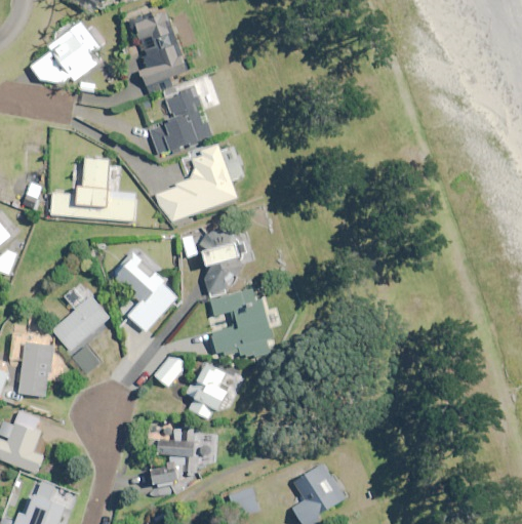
[(103,0),(81,0),(92,10),(103,0)]
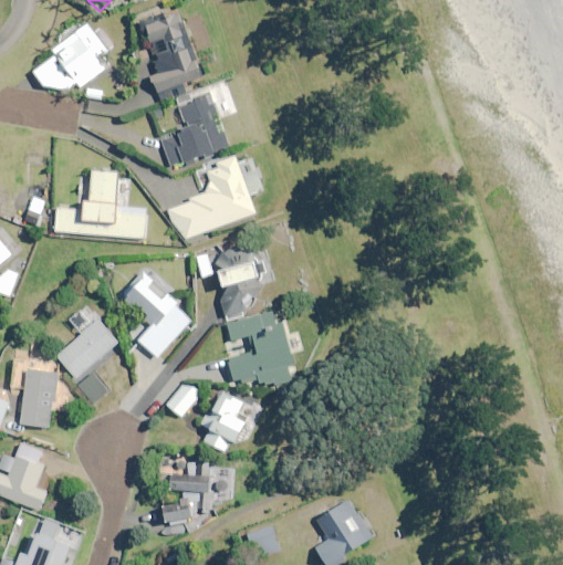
[(200,75),(178,13),(144,25),(160,74),(152,77),(158,94),(180,86),(179,83),(200,75)]
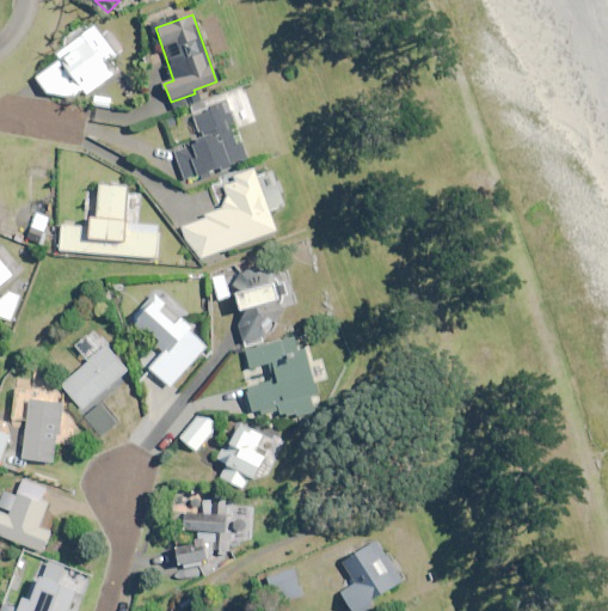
[(115,53),(91,24),(54,55),(57,59),(35,78),(47,93),(71,98),(83,89),(87,95),(112,73),(104,62),(115,53)]
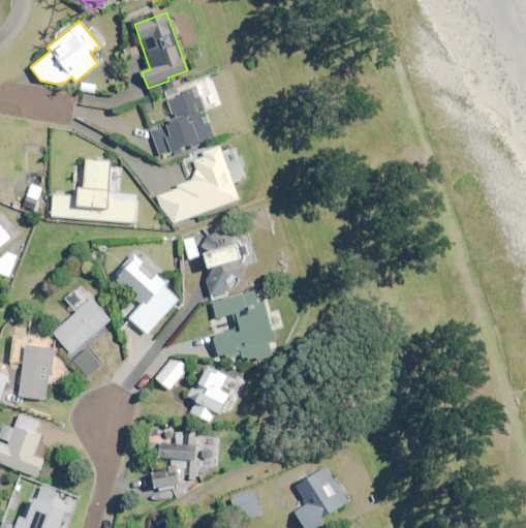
[(214,134),(193,87),(165,99),(174,118),(150,128),(162,156),(214,134)]
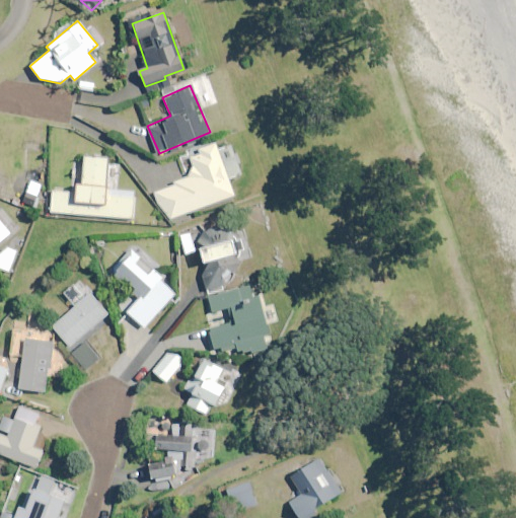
[(42,136),(22,133),(20,147),(39,151),(42,136)]
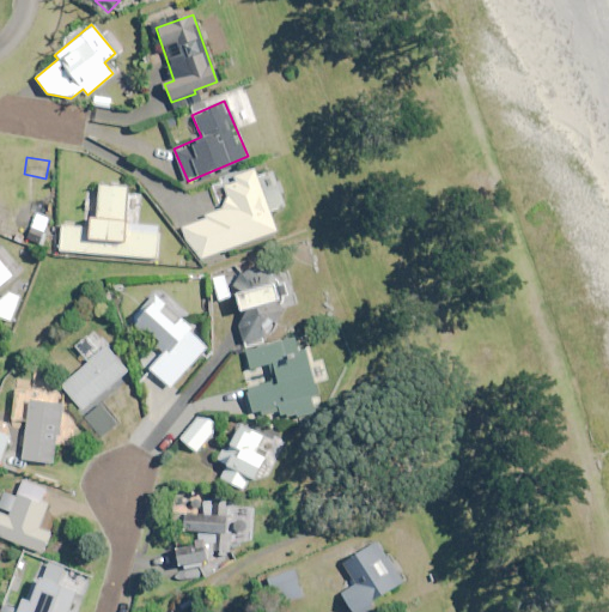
[(275,232),(255,169),(221,180),(230,207),(182,223),(194,260),(275,232)]
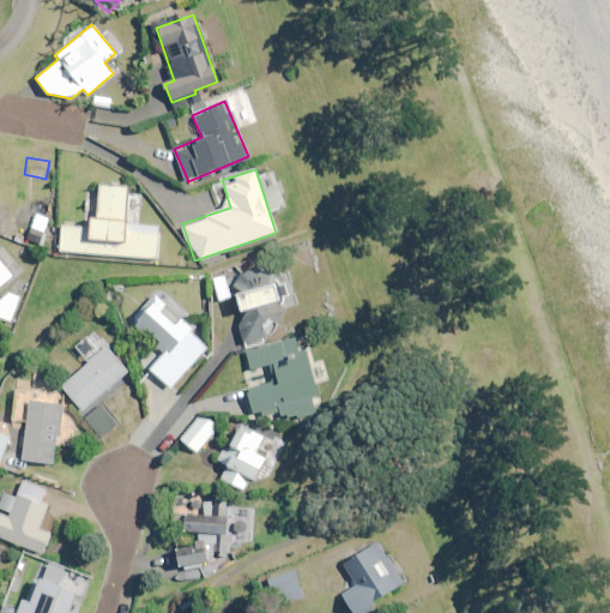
[(127,187),(100,185),(98,212),(91,211),(90,239),(124,241),(127,187)]
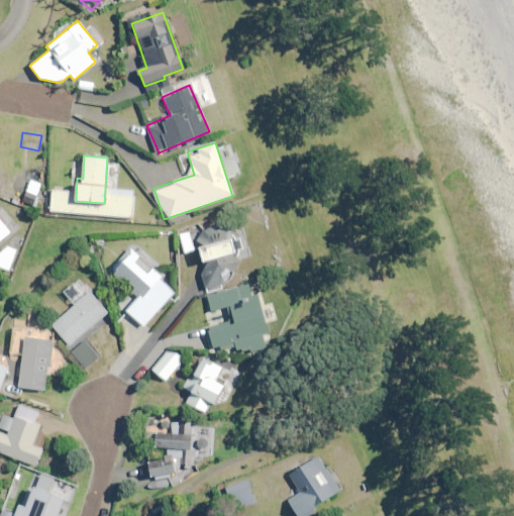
[(31,174),(16,168),(9,186),(36,196),(40,184),(29,180),(31,174)]
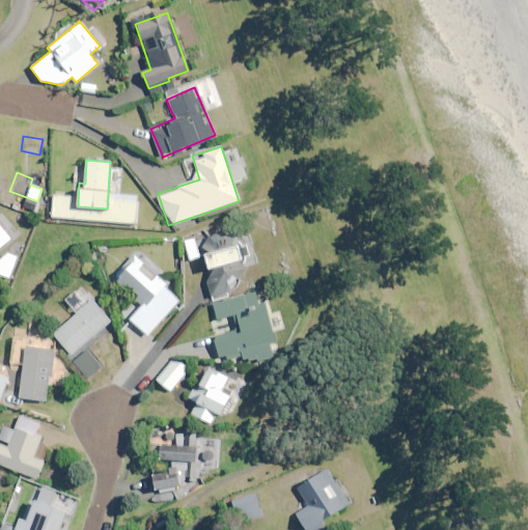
[(2,196),(0,200),(0,202),(17,210),(20,203),(2,196)]
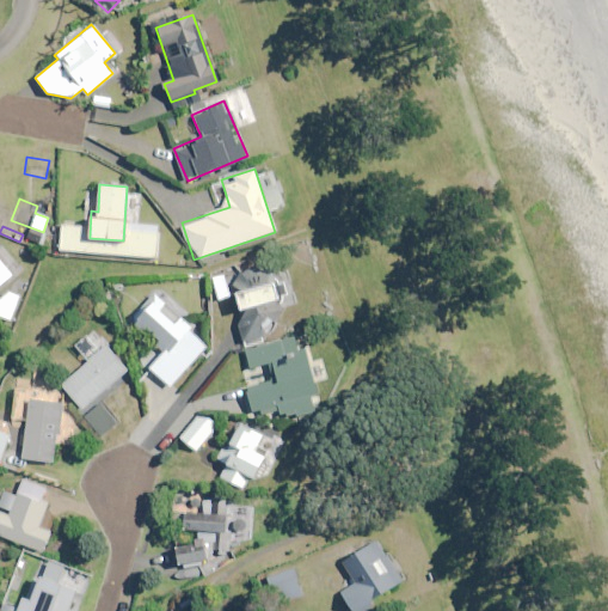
[(158,231),(133,231),(131,256),(157,257),(158,231)]
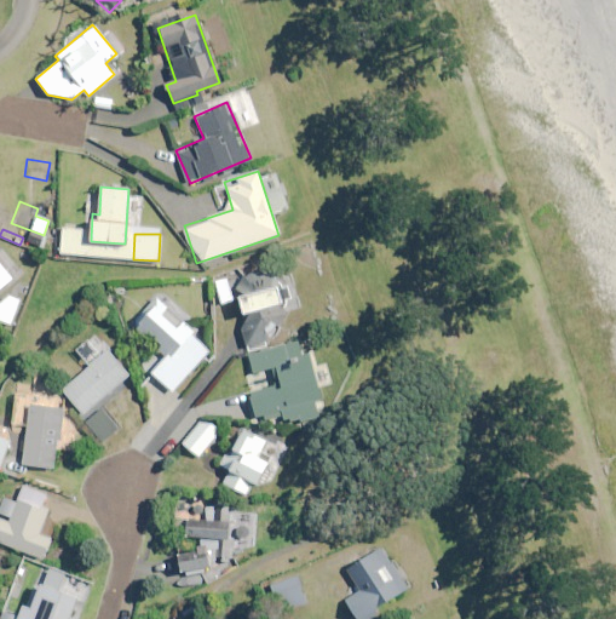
[(0,288),(12,279),(0,264),(0,288)]
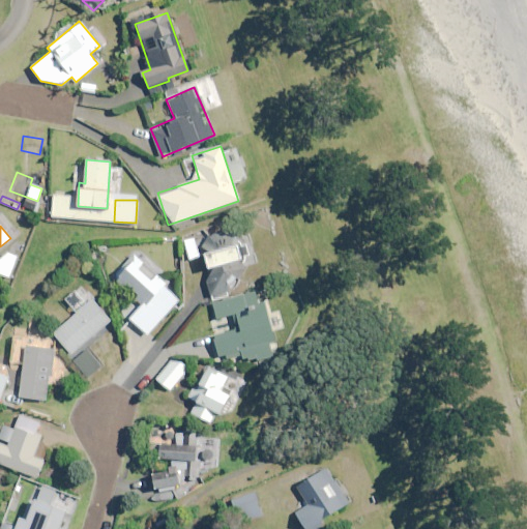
[(227,293),(243,266),(236,240),(234,229),(197,238),(205,271),(211,297),(227,293)]
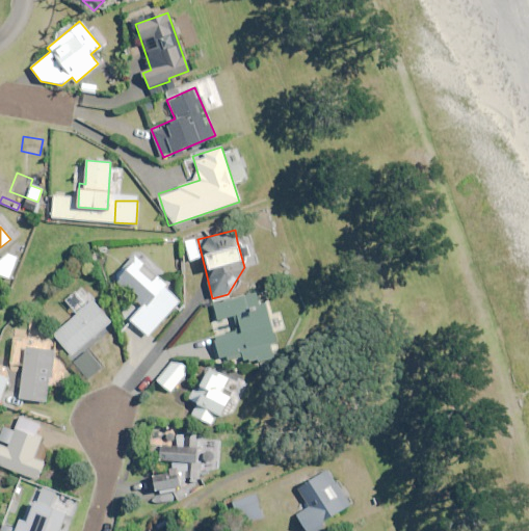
[(199,258),(193,238),(182,241),(188,261),(199,258)]
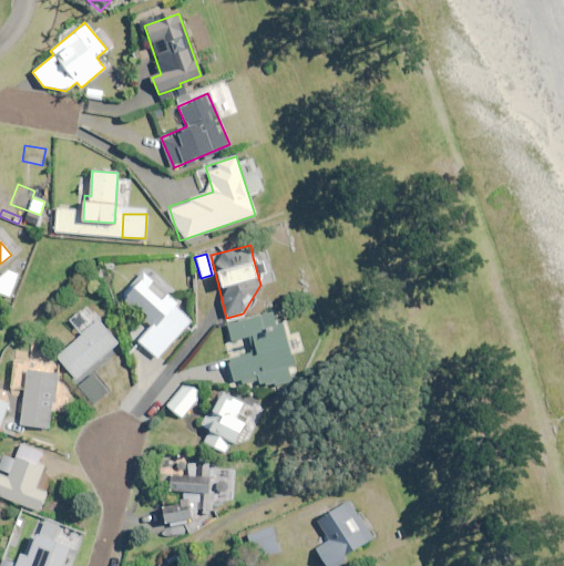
[(153,274),(143,266),(118,298),(133,311),(136,307),(146,316),(144,319),(152,326),(140,341),(161,357),(192,318),(174,304),(176,301),(147,279),(153,274)]
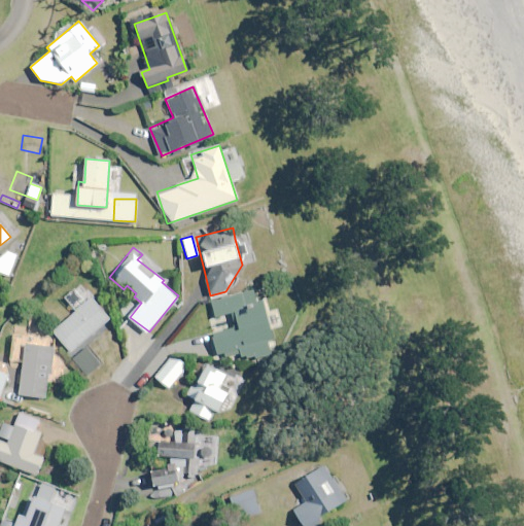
[(255,302),(252,290),(210,301),(214,317),(231,312),(235,328),(212,334),(218,356),(239,350),(241,359),(270,352),(267,342),(273,340),(263,301),(255,302)]
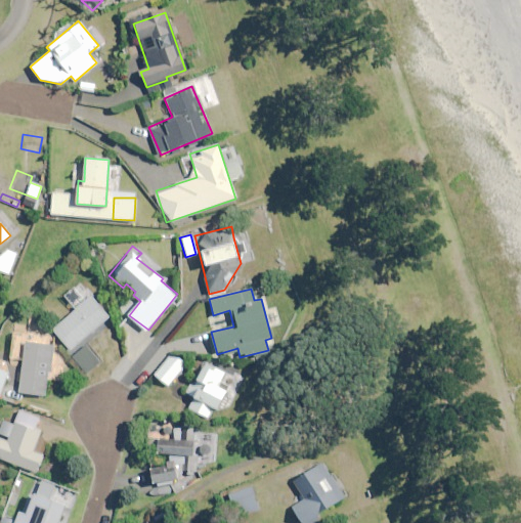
[(107,315),(88,296),(52,332),(72,351),(107,315)]
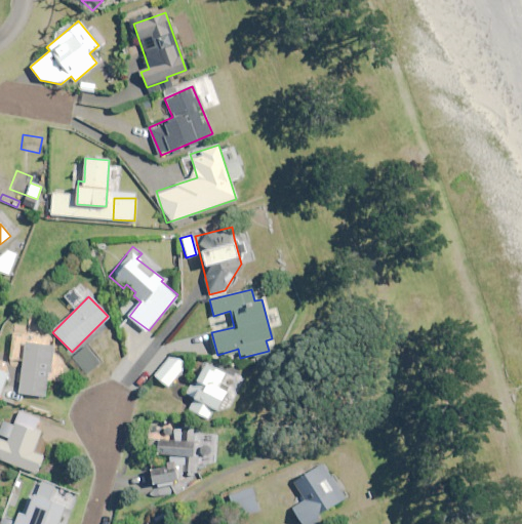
[(52,346),(24,344),(19,394),(45,396),(47,379),(54,380),(55,367),(50,367),(52,346)]
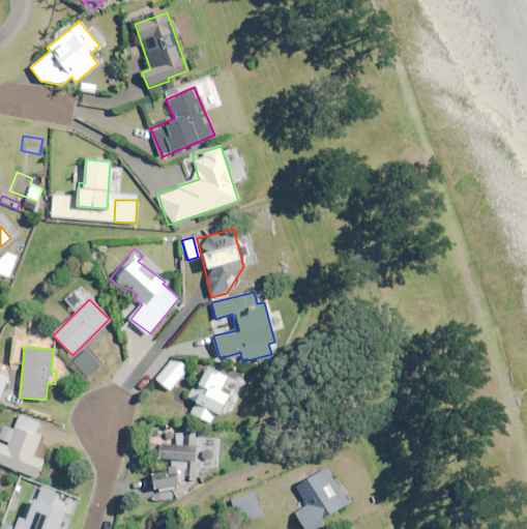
[(99,368),(85,349),(72,360),(86,378),(99,368)]
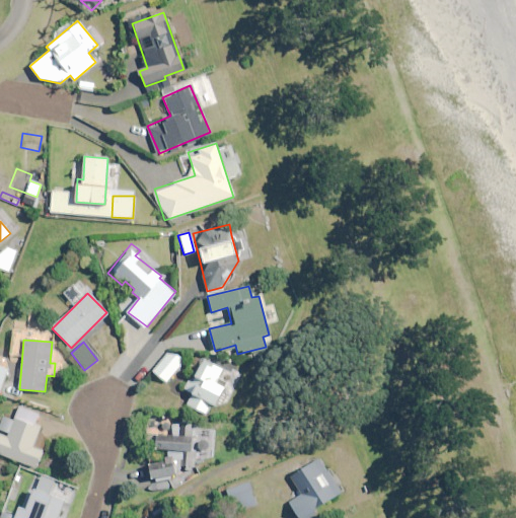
[(183,361),(169,350),(152,371),(166,382),(183,361)]
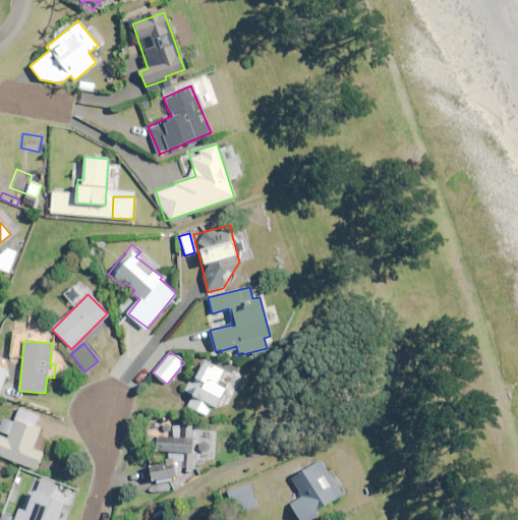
[(222,370),(203,359),(191,381),(189,380),(183,390),(192,395),(186,404),(206,415),(211,405),(216,407),(228,384),(218,379),(222,370)]
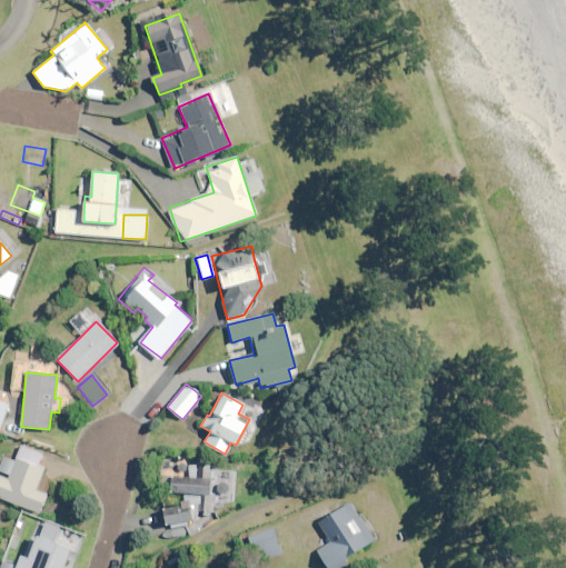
[(9,401),(0,397),(0,427),(9,401)]
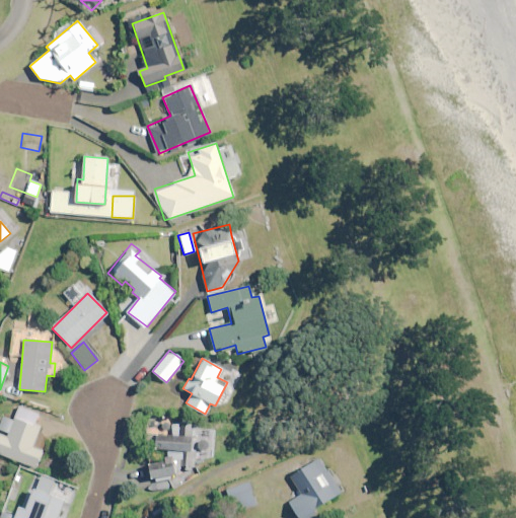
[(40,415),(20,405),(14,421),(3,416),(0,423),(0,428),(8,432),(6,437),(0,434),(0,453),(32,468),(41,451),(31,448),(41,428),(34,425),(40,415)]
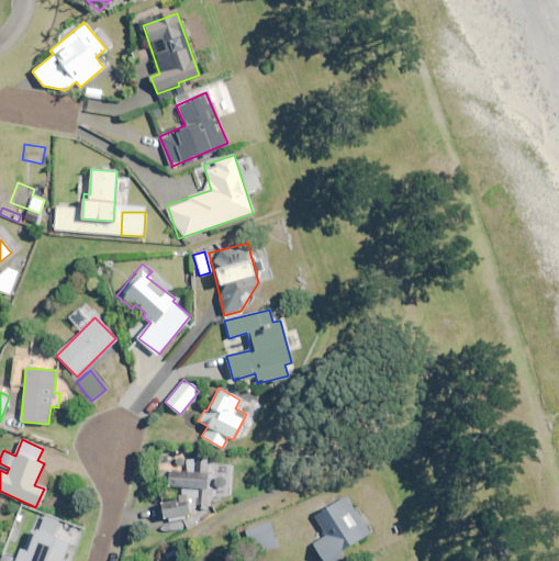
[(209,507),(211,459),(187,458),(187,471),(169,471),(169,485),(179,485),(179,501),(163,500),(161,515),(187,516),(188,506),(209,507)]
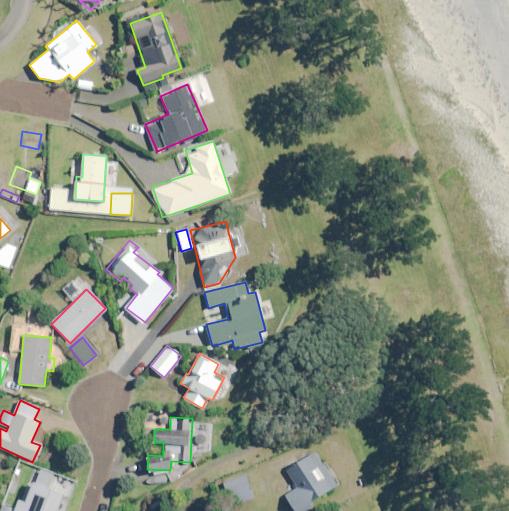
[(335,487),(314,452),(287,469),(297,486),(284,494),(294,510),(302,510),(309,507),(308,504),(335,487)]
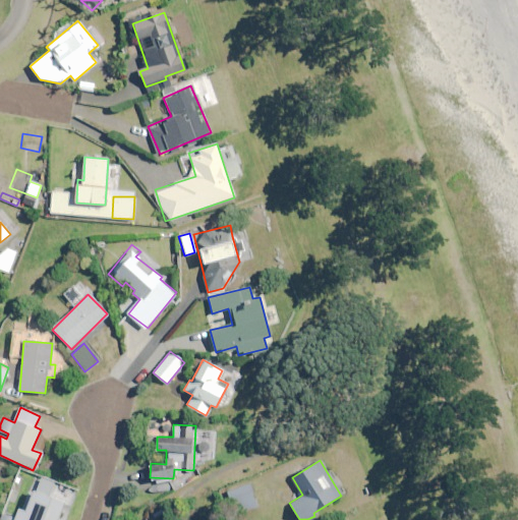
[(251,484),(222,494),(229,518),(260,509),(251,484)]
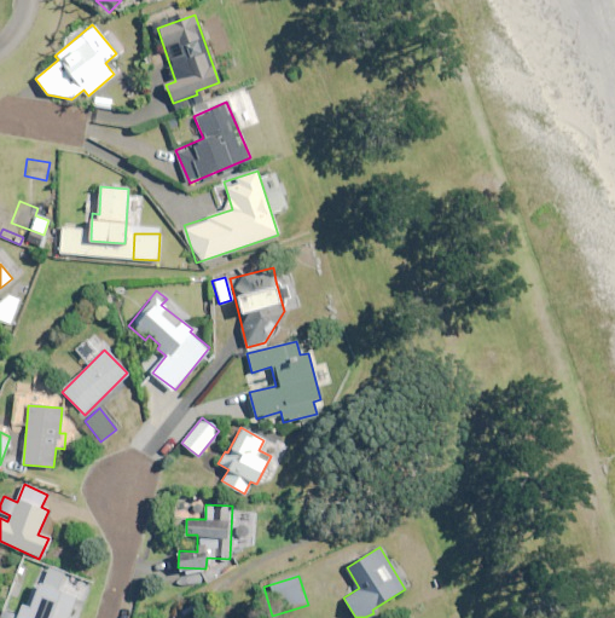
[(77,617),(87,599),(69,591),(65,598),(51,591),(41,613),(33,610),(28,617),(77,617)]
